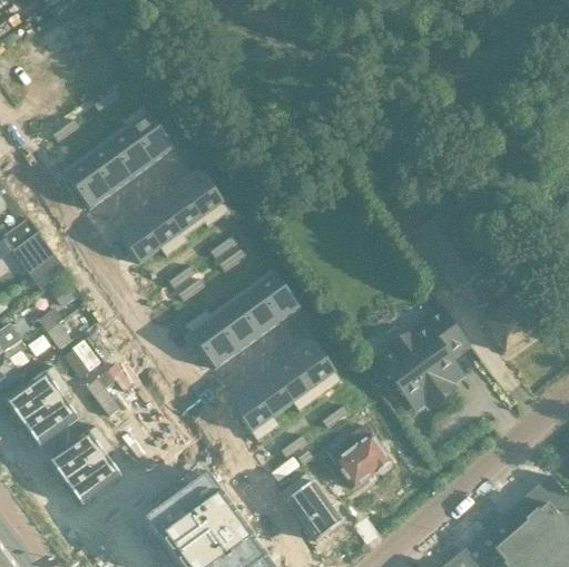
[(116,88),(105,96),(110,104),(121,96),(116,88)]
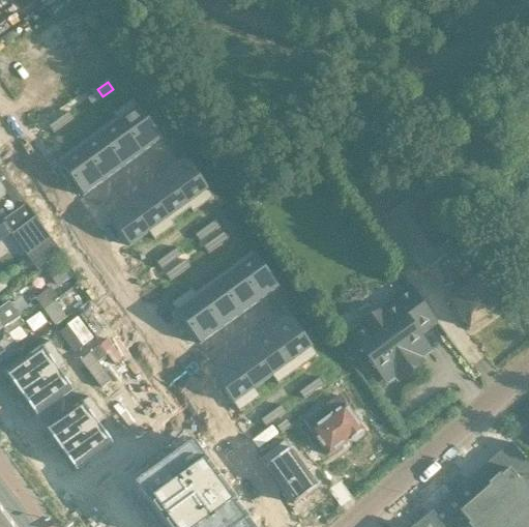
[(97,89),(87,96),(92,104),(103,96),(97,89)]
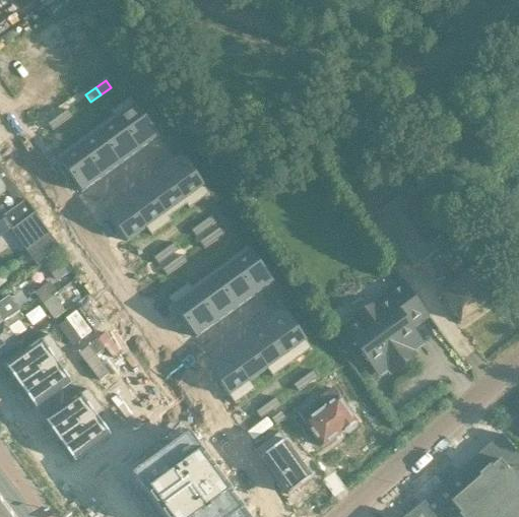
[(131,95),(111,110),(140,149),(159,135),(131,95)]
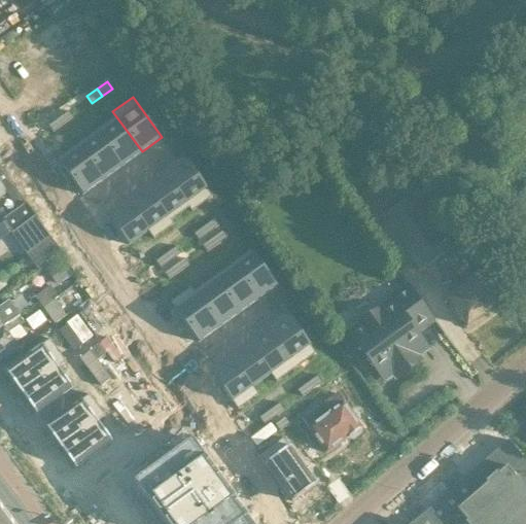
[(69,109),(59,116),(64,124),(74,116),(69,109)]
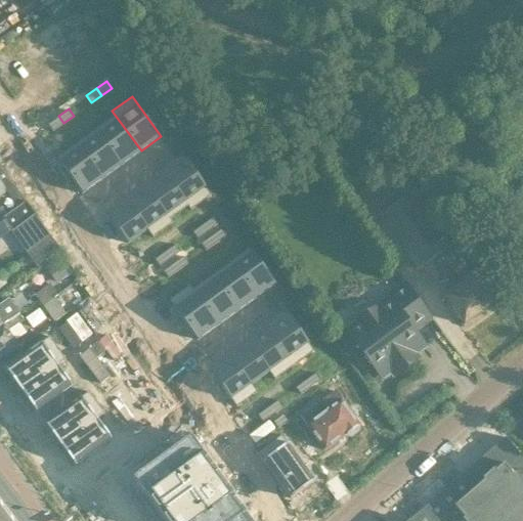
[(114,115),(96,128),(122,164),(141,150),(112,111),(114,115)]
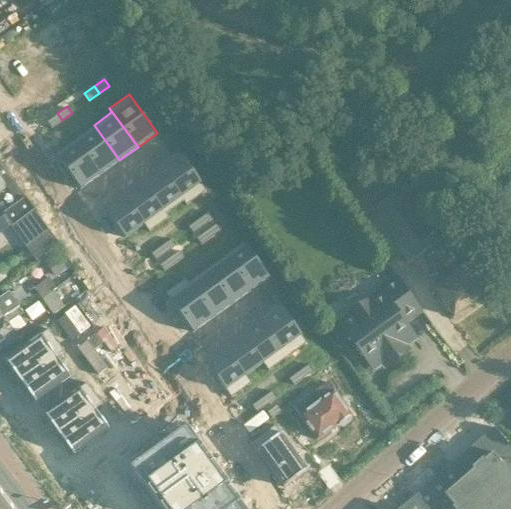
[(57,113),(47,120),(52,127),(62,120),(57,113)]
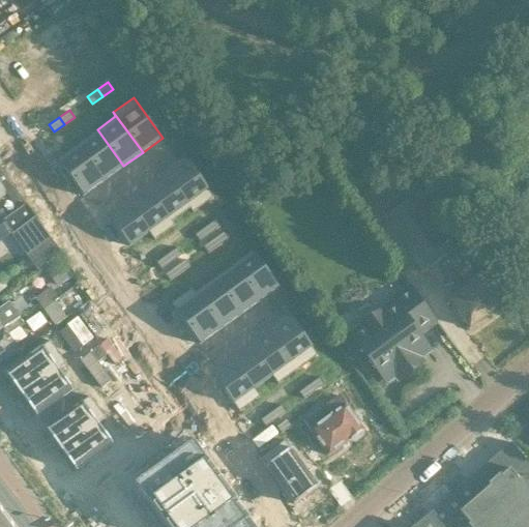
[(97,129),(78,143),(105,180),(123,166),(97,129)]
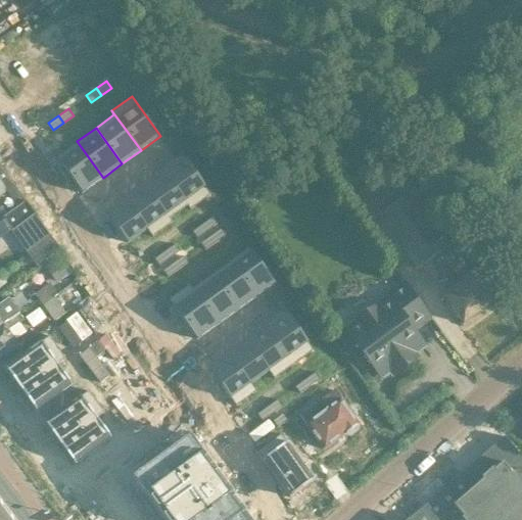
[(77,141),(57,155),(83,192),(103,178),(77,141)]
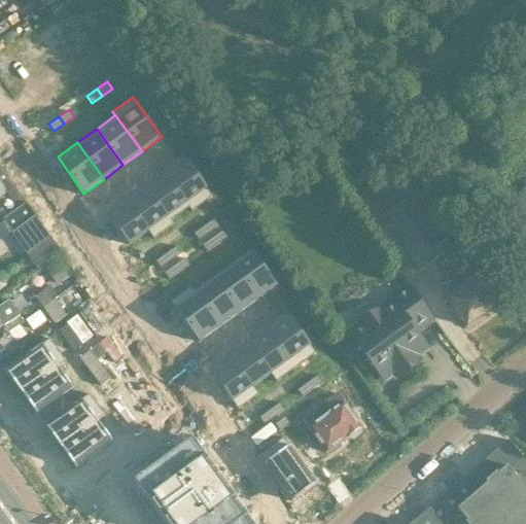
[(184,154),(164,169),(194,209),(213,196),(184,154)]
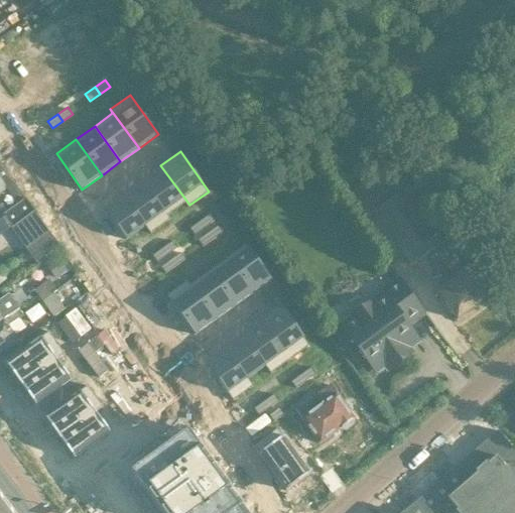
[(0,208),(3,213),(25,198),(0,162),(0,208)]
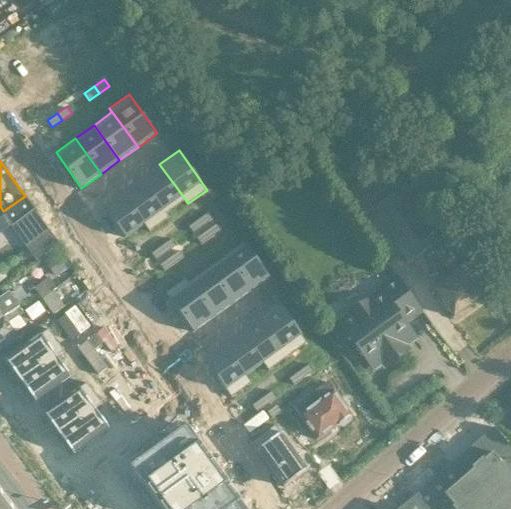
[(159,164),(141,178),(169,217),(170,216),(167,212),(184,200),(187,204),(188,203),(159,164)]
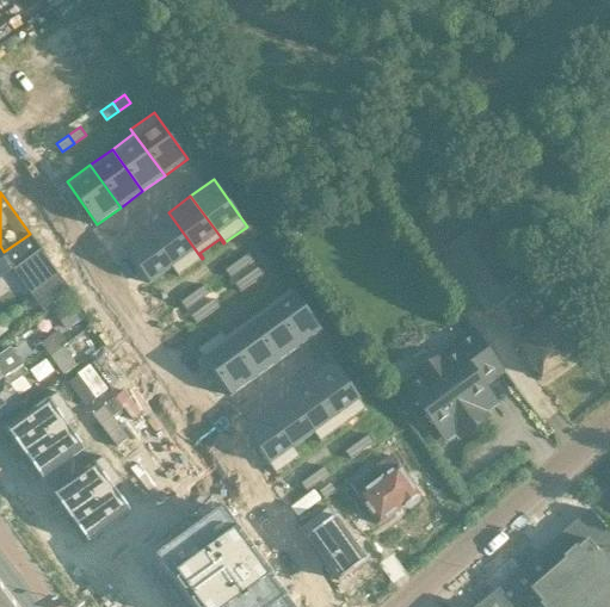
[(168,212),(147,228),(180,274),(202,259),(168,212)]
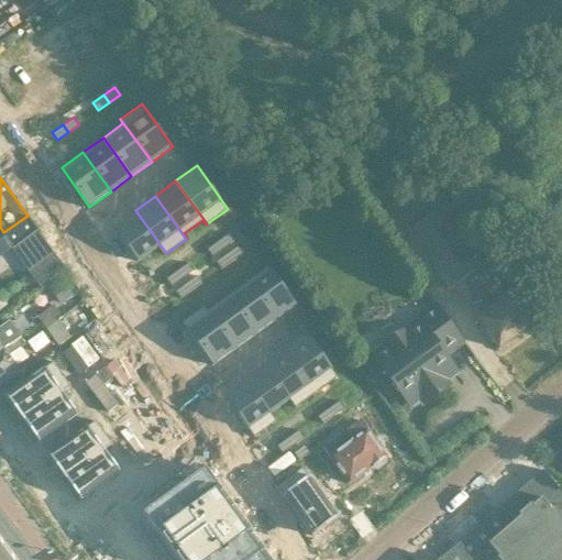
[(135,210),(113,226),(139,260),(158,245),(165,254),(166,253),(135,210)]
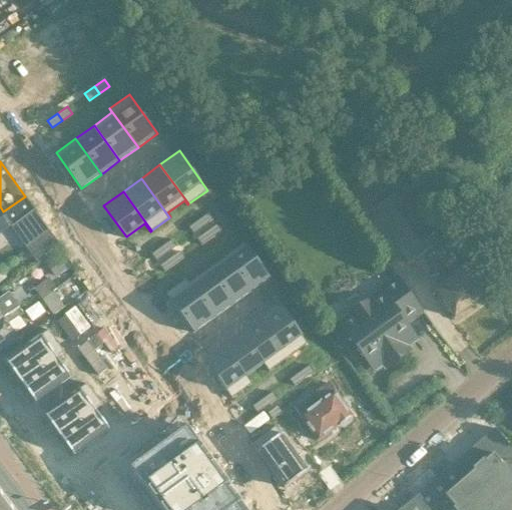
[(0,232),(12,224),(34,208),(35,207),(26,195),(25,196),(3,211),(0,206),(0,232)]
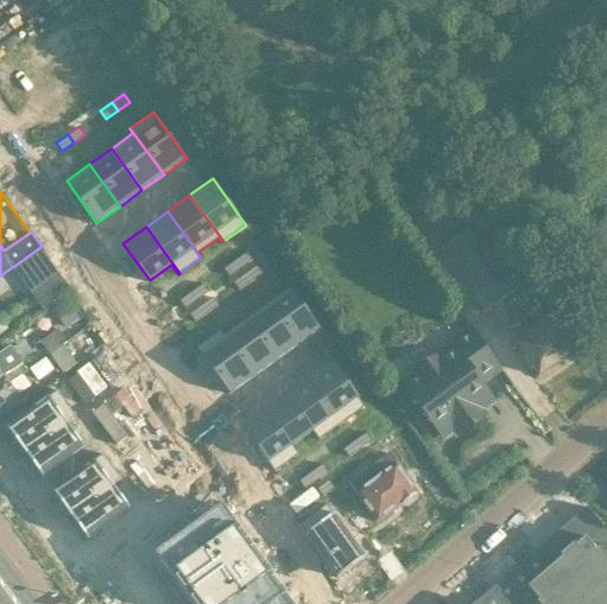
[(59,273),(40,247),(14,266),(13,267),(32,292),(59,273)]
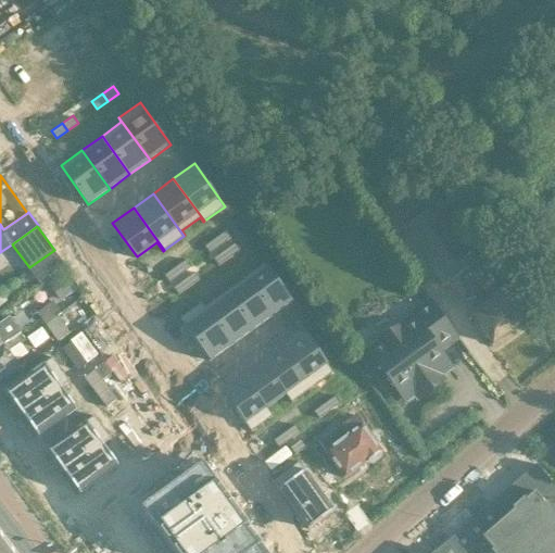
[(226,229),(215,237),(221,244),(231,237),(226,229)]
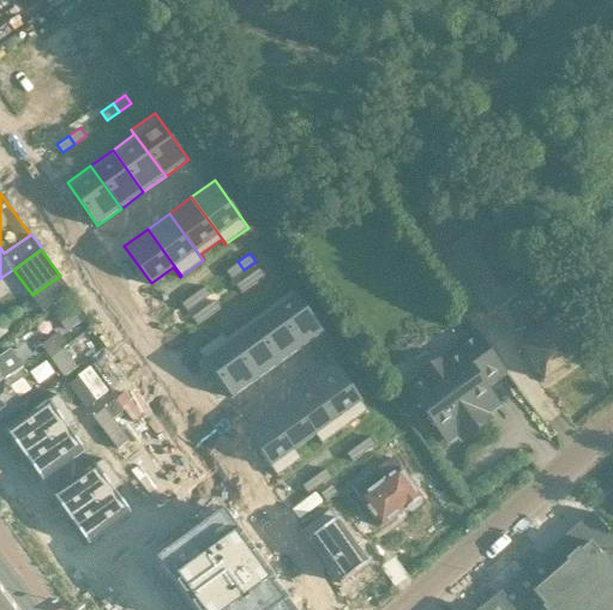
[(238,261),(226,270),(232,278),(244,270),(238,261)]
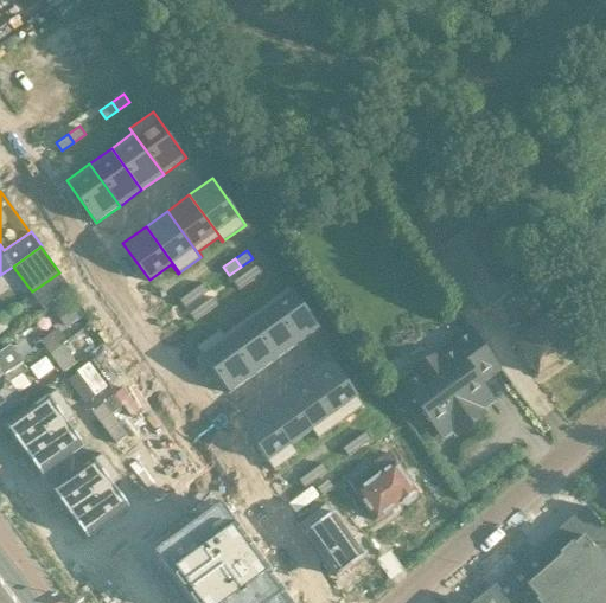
[(256,263),(246,271),(250,280),(262,271),(256,263)]
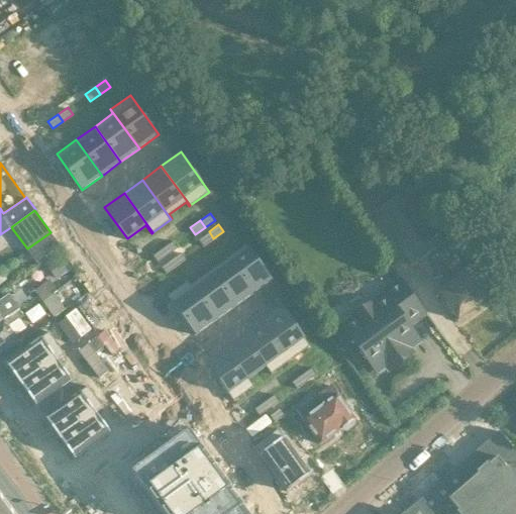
[(209,231),(199,239),(203,245),(213,238),(209,231)]
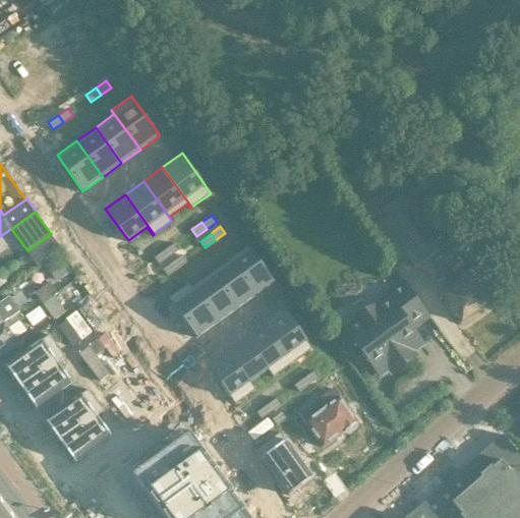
[(60,246),(51,234),(27,250),(37,264),(60,246)]
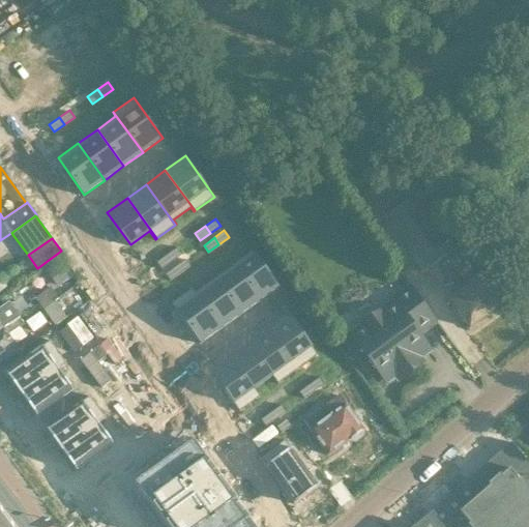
[(177,246),(167,254),(172,261),(182,254),(177,246)]
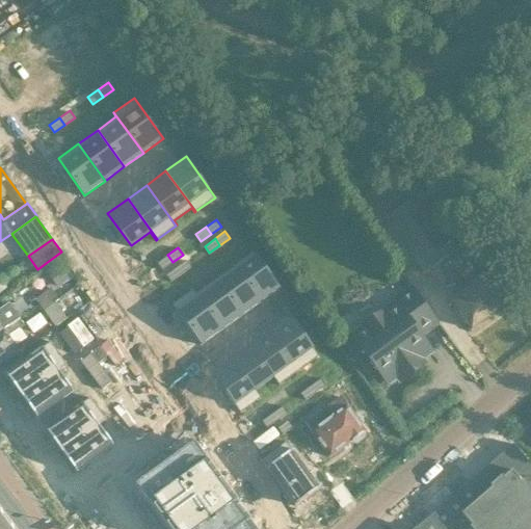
[(458,281),(474,269),(469,262),(470,261),(461,249),(445,261),(458,281)]
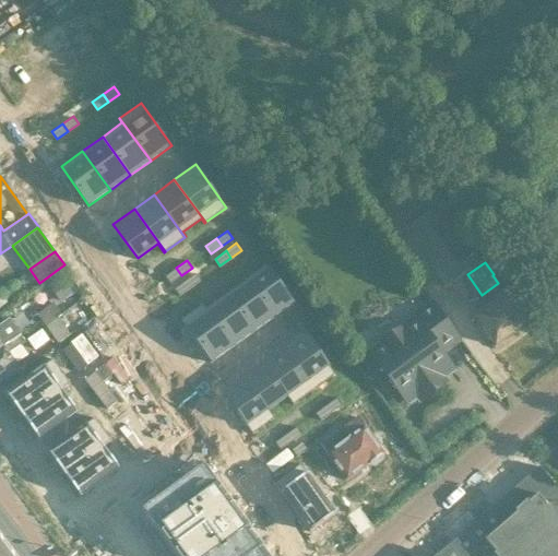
[(266,263),(246,279),(273,317),(294,302),(266,263)]
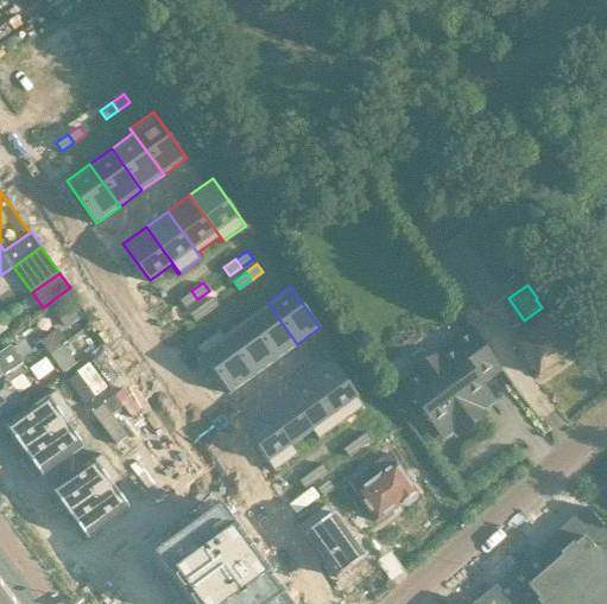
[(191,291),(179,299),(185,307),(197,299),(191,291)]
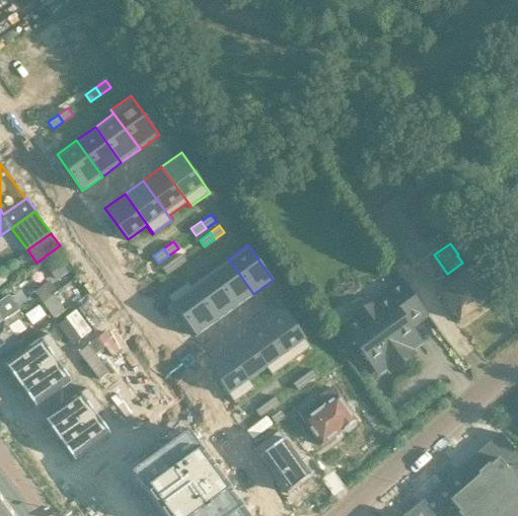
[(181,252),(172,260),(176,267),(187,260),(181,252)]
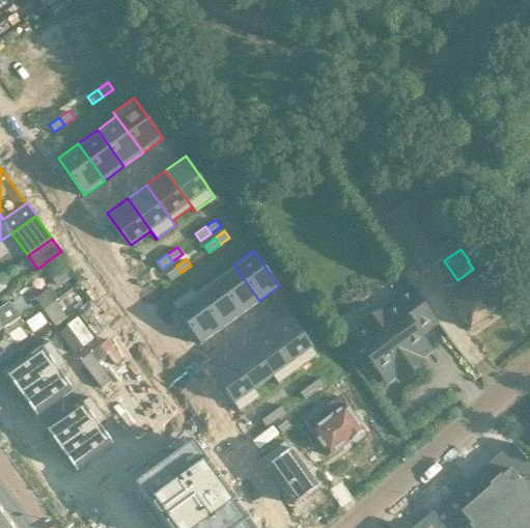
[(60,259),(48,268),(60,284),(73,275),(60,259)]
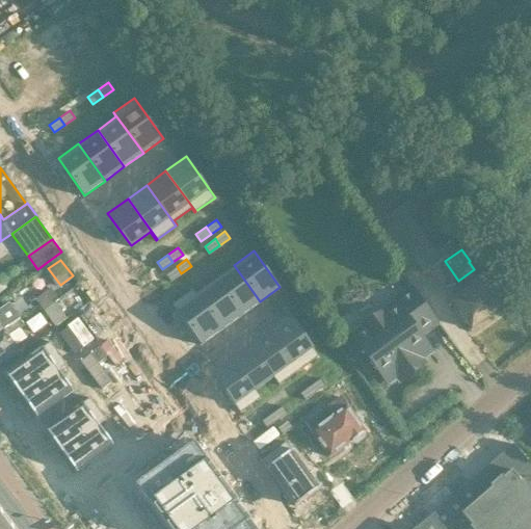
[(234,265),(214,279),(241,315),(260,301),(234,265)]
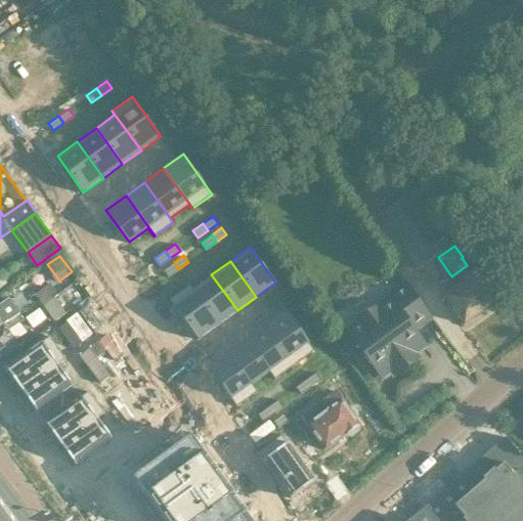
[(174,262),(164,269),(169,276),(178,269),(174,262)]
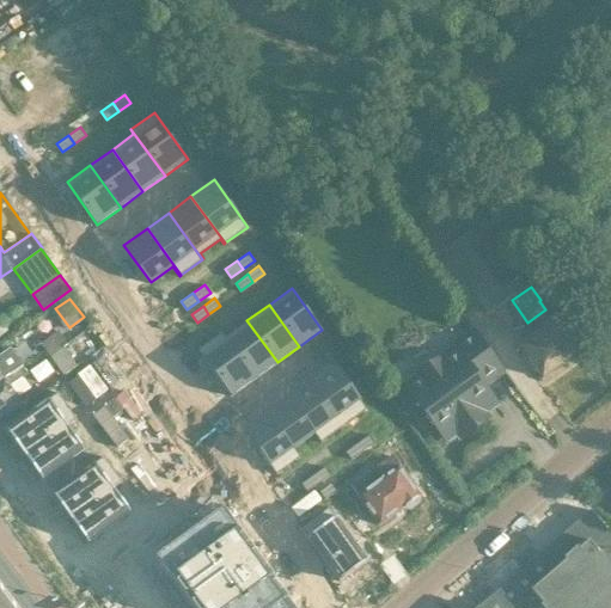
[(532,362),(543,378),(572,356),(561,339),(564,336),(553,319),(519,343),(524,350),(519,354),(527,366),(529,364),(532,362)]
